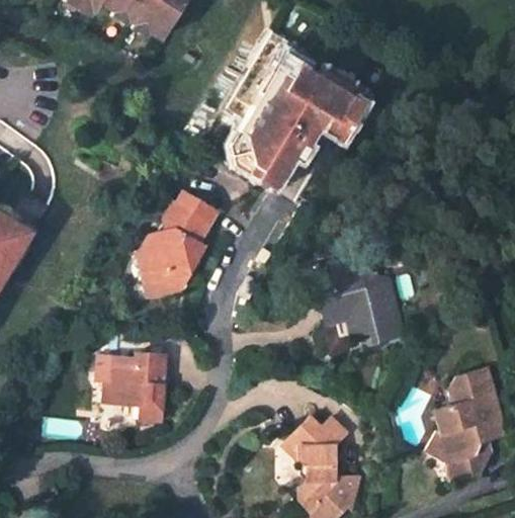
[(67,0),(65,3),(89,18),(93,12),(74,0),(67,0)]
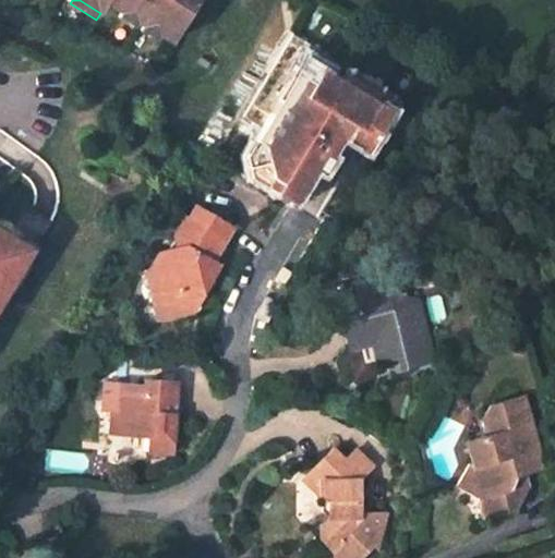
[(80,0),(100,13),(105,15),(105,16),(111,7),(115,0),(80,0)]
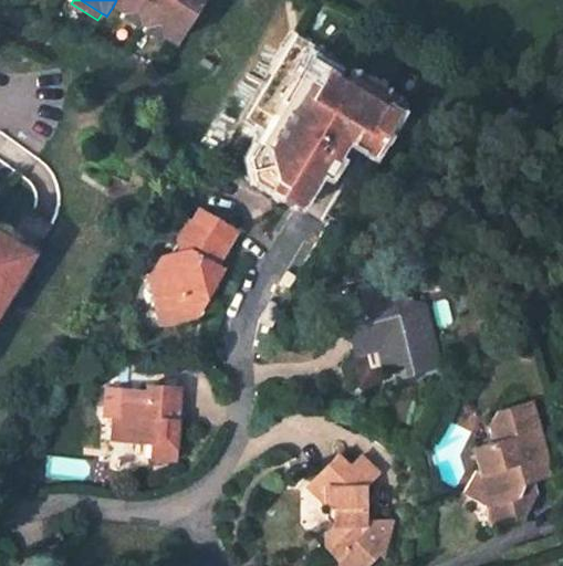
[(116,0),(113,7),(126,14),(142,23),(148,28),(164,38),(178,46),(205,0),(116,0)]
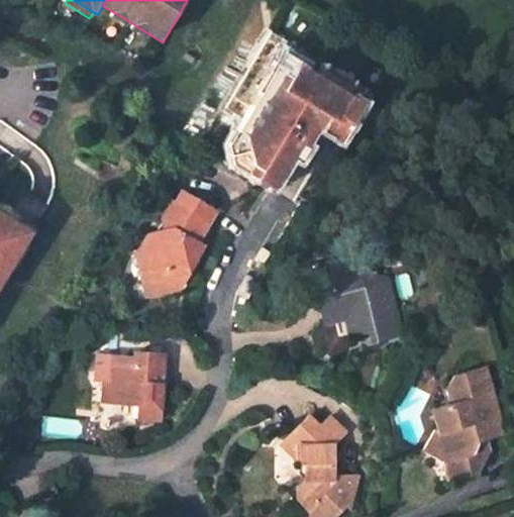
[(129,21),(115,13),(111,19),(125,28),(129,21)]
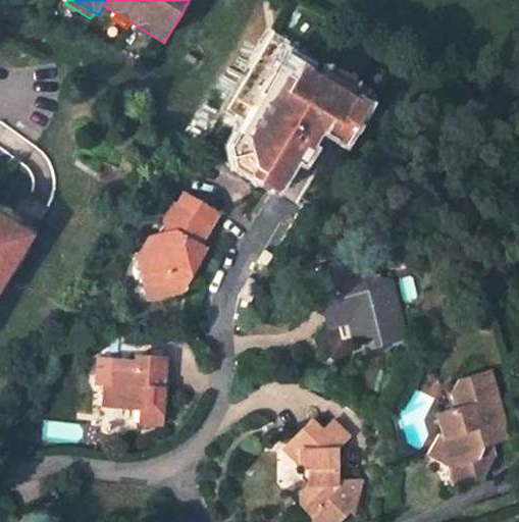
[(133,32),(147,41),(151,35),(137,25),(133,32)]
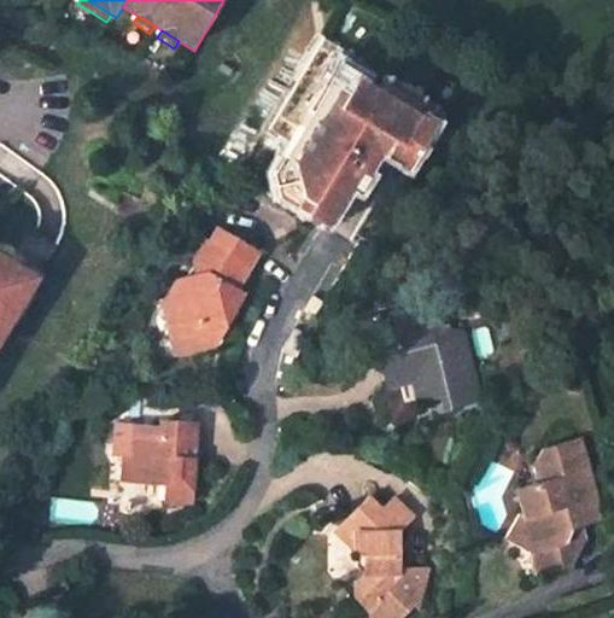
[(369,164),(378,150),(403,164),(413,170),(443,118),(421,105),(398,92),(393,99),(379,91),(368,85),(376,69),(326,38),(272,130),(293,145),(274,176),(282,197),(321,220),(329,226),(352,187),(360,192),(369,176),(364,173),(369,164)]
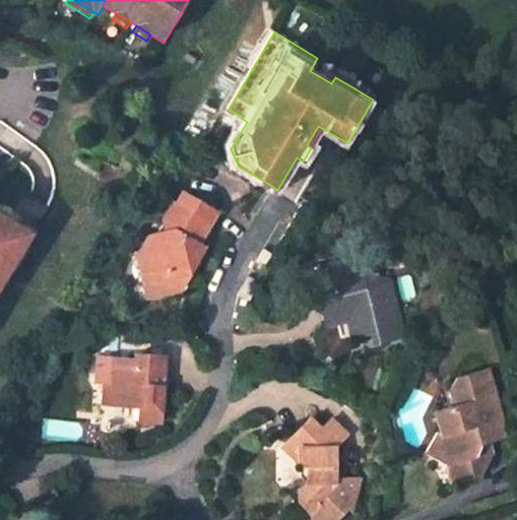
[(319,76),(331,83),(335,77),(354,88),(358,83),(326,65),(319,76)]
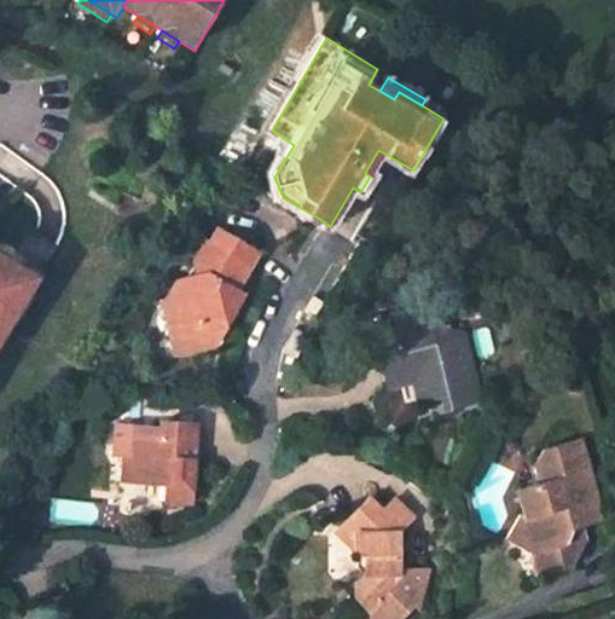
[(404,165),(378,150),(370,165),(394,179),(404,165)]
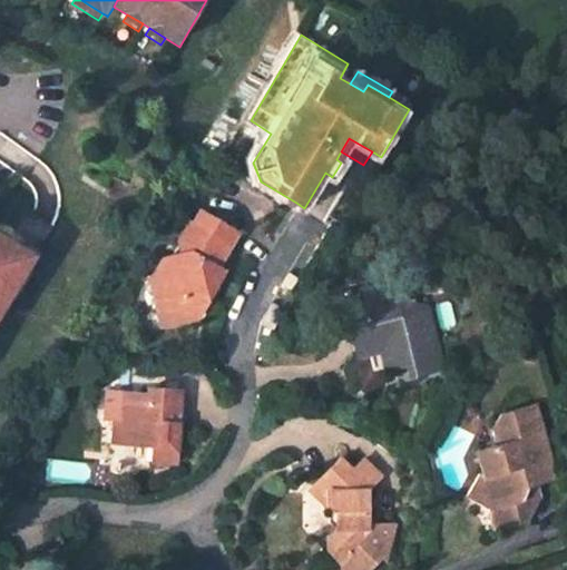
[(199,316),(226,269),(220,266),(238,232),(203,210),(195,222),(193,219),(182,239),(185,251),(165,255),(152,276),(160,312),(183,306),(199,316)]
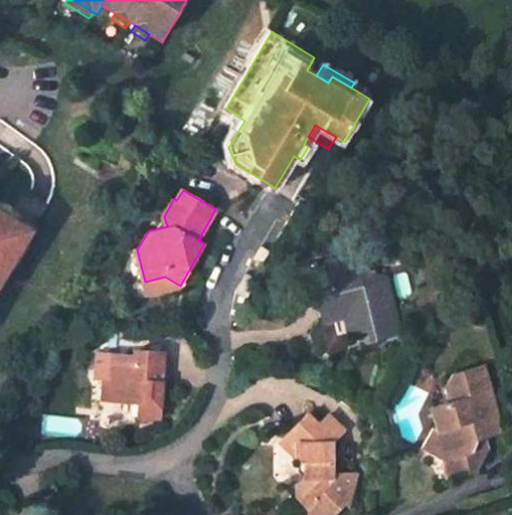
[(0,290),(18,261),(12,256),(25,235),(31,239),(42,222),(6,200),(2,206),(0,204),(0,290)]
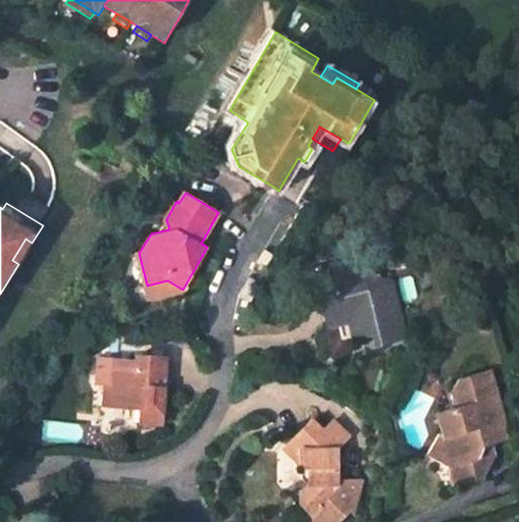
[(32,243),(26,239),(12,260),(18,264),(21,266),(35,244),(32,243)]
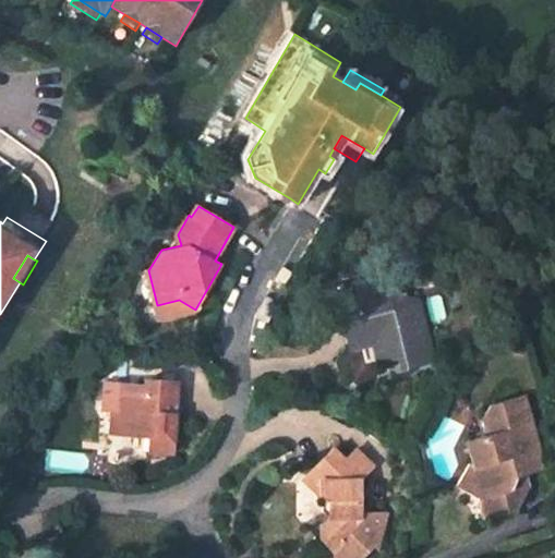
[(437,362),(422,304),(390,287),(341,298),(337,307),(342,329),(351,335),(354,351),(377,346),(385,350),(389,361),(405,356),(410,355),(413,367),(437,362)]
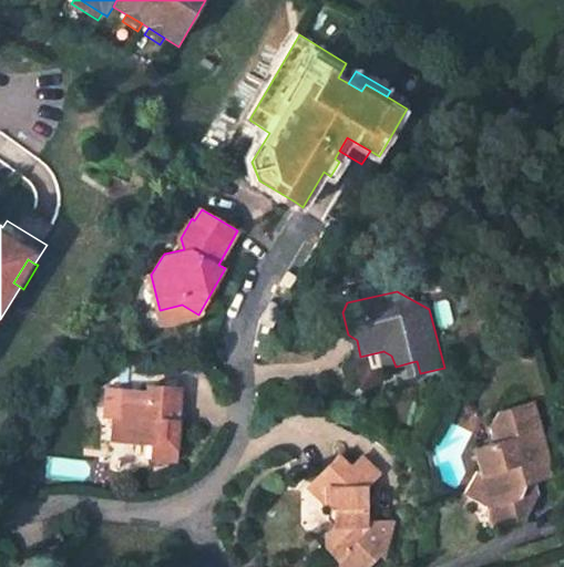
[(163,321),(198,315),(182,305),(160,310),(163,321)]
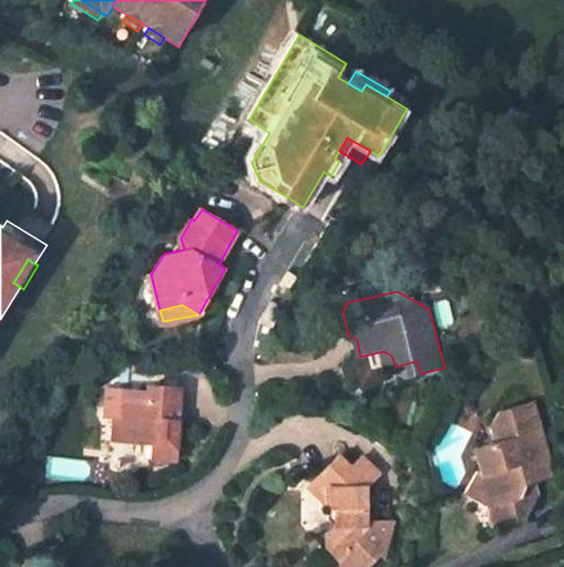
[(383,351),(388,369),(396,367),(391,356),(383,351)]
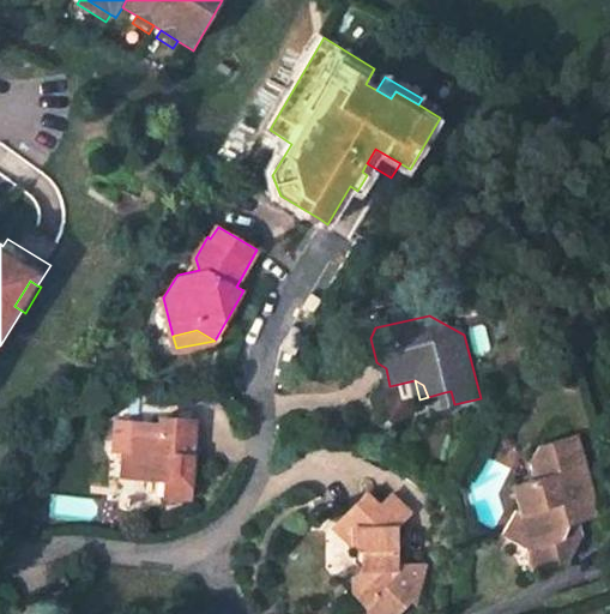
[(445,392),(447,407),(454,404),(451,391),(445,392)]
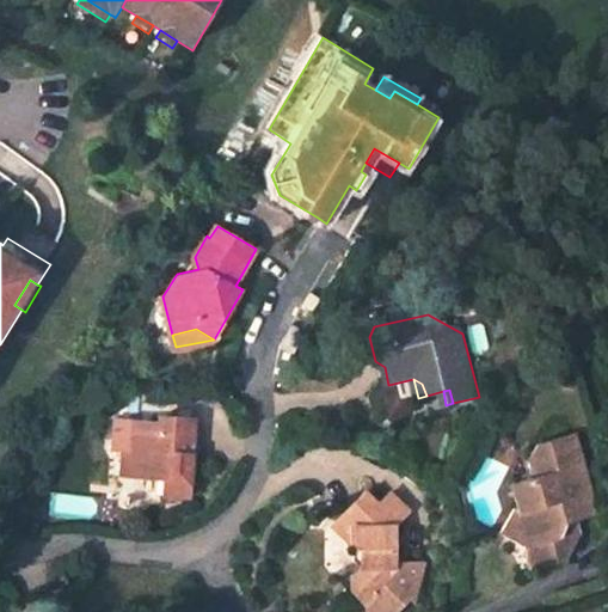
[(154,469),(173,470),(172,475),(172,493),(196,494),(200,416),(165,414),(164,418),(157,418),(139,417),(136,447),(130,446),(129,467),(129,472),(154,473),(154,469)]
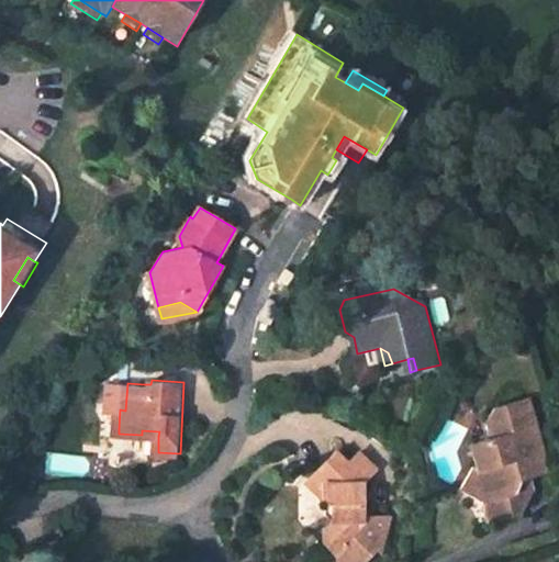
[(551,470),(532,400),(500,409),(492,424),(496,440),(477,445),(482,467),(477,469),(470,482),(472,493),(485,501),(496,498),(502,518),(525,510),(532,499),(525,479),(551,470)]
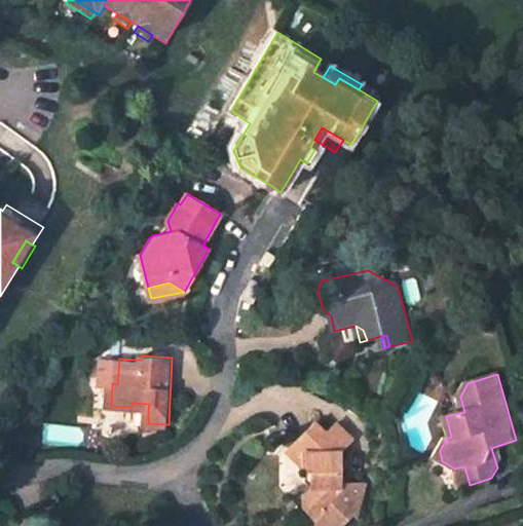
[(306,454),(306,471),(312,471),(312,487),(304,494),(304,508),(319,521),(318,525),(342,525),(352,516),(356,519),(366,486),(341,487),(342,454),(355,442),(337,425),(328,436),(314,423),(296,443),(306,454)]
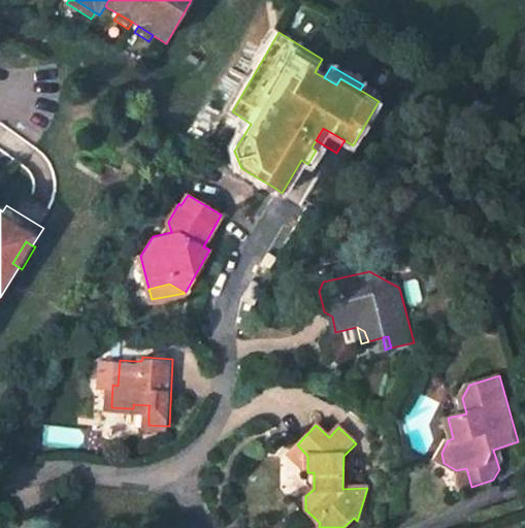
[(288,453),(307,472),(307,456),(297,444),(288,453)]
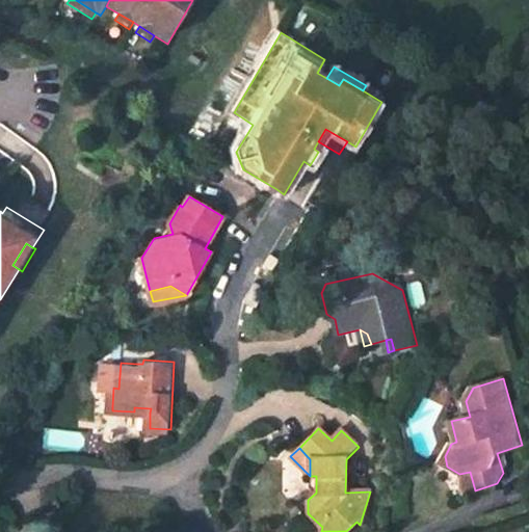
[(459,474),(465,493),(466,494),(475,490),(470,472),(459,474)]
